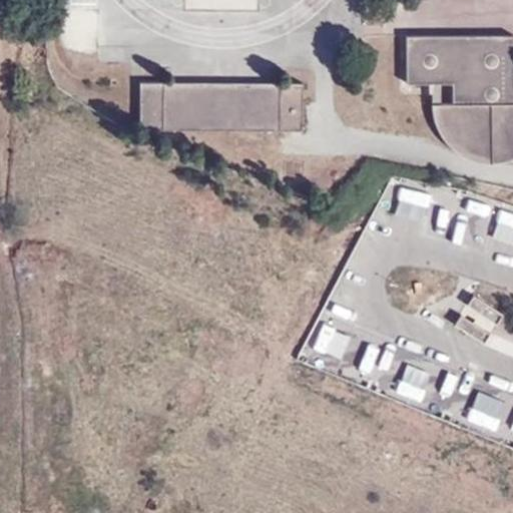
[(512,88),(512,35),(405,35),(405,81),(427,81),(450,82),(450,101),(427,101),(428,112),(432,124),(437,135),(445,144),(454,151),(464,156),(474,159),(487,161),(498,160),(512,155),(512,88)]
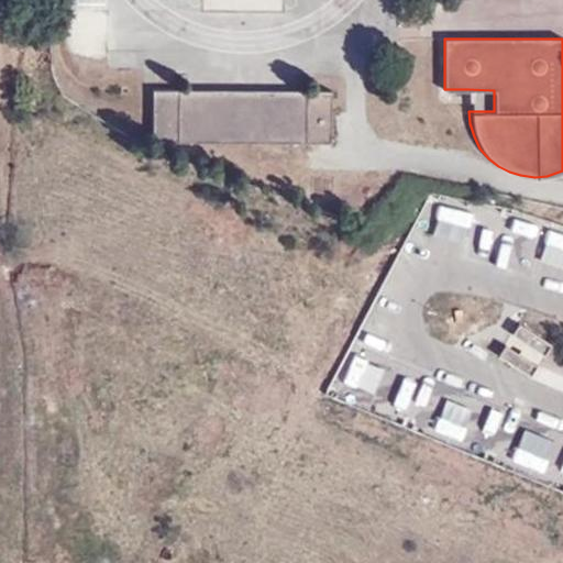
[(468,89),(468,111),(494,111),(494,90),(468,89)]
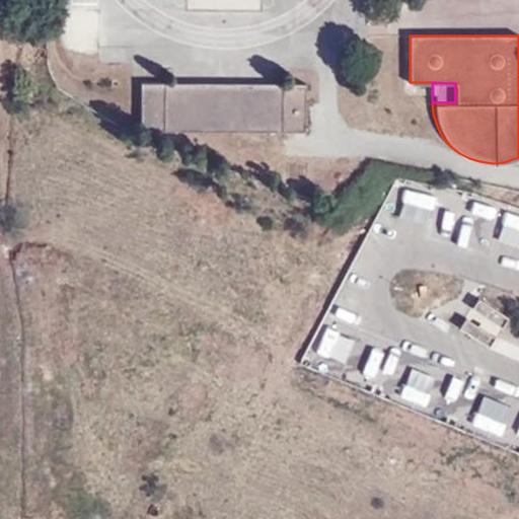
[(219,133),(305,133),(307,84),(141,84),(140,132),(219,133)]
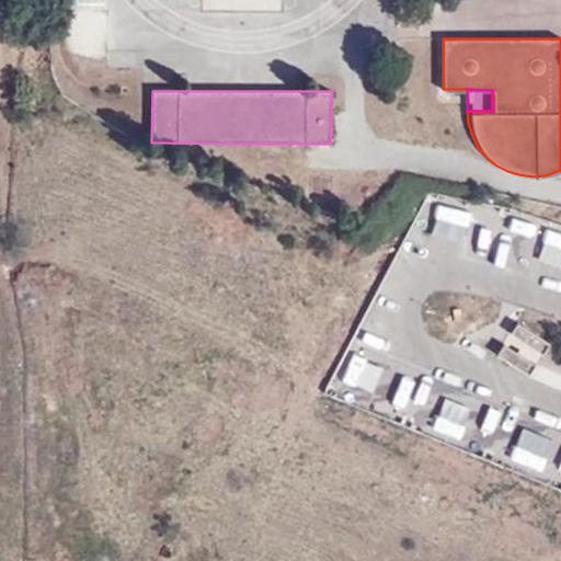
[(497,258),(530,262),(535,229),(502,225),(497,258)]
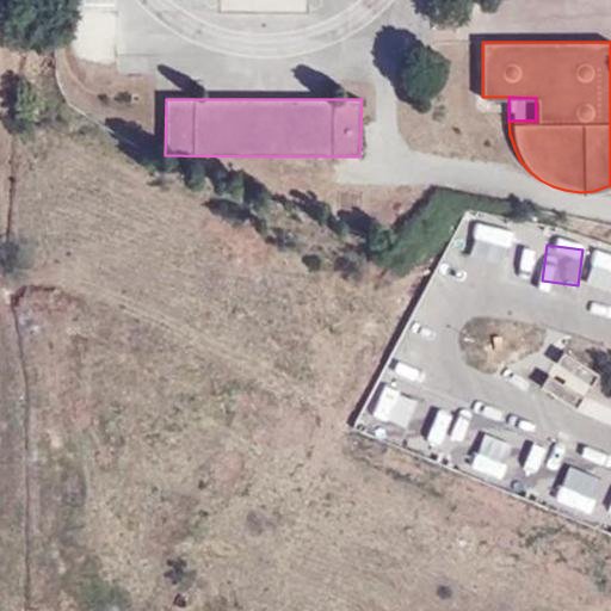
[(530,485),(537,451),(519,448),(513,482),(530,485)]
